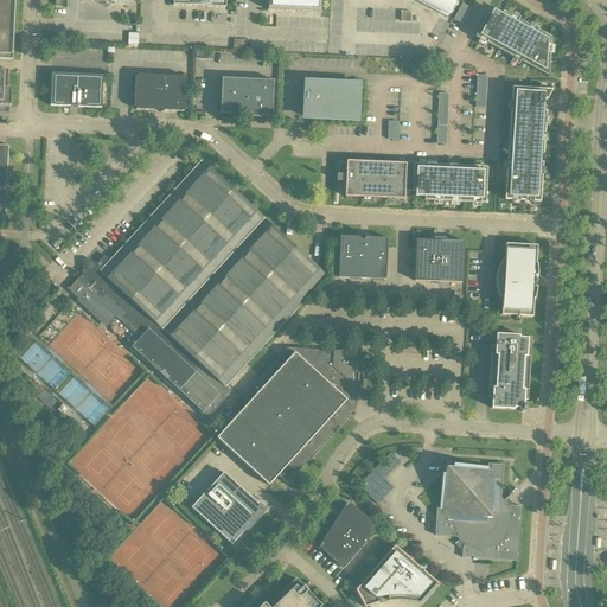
[(0,0),(0,104),(11,106),(11,88),(7,88),(8,70),(0,69),(0,59),(13,61),(16,0),(0,0)]
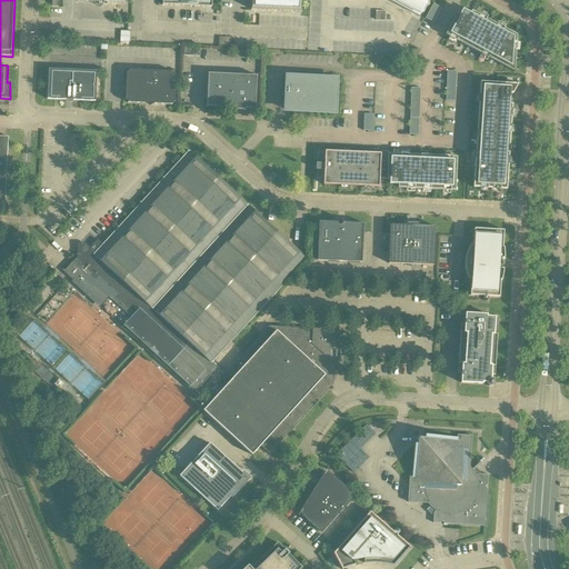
[(300,0),(251,0),(251,10),(300,12),(300,0)]
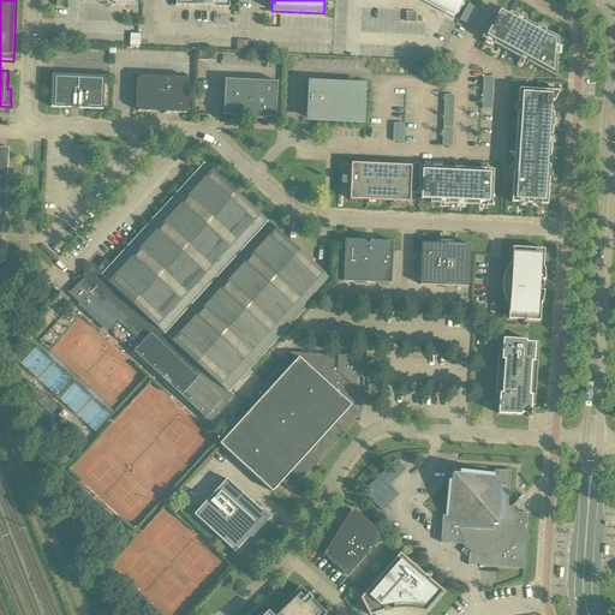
[(418,0),(453,18),(463,0),(418,0)]
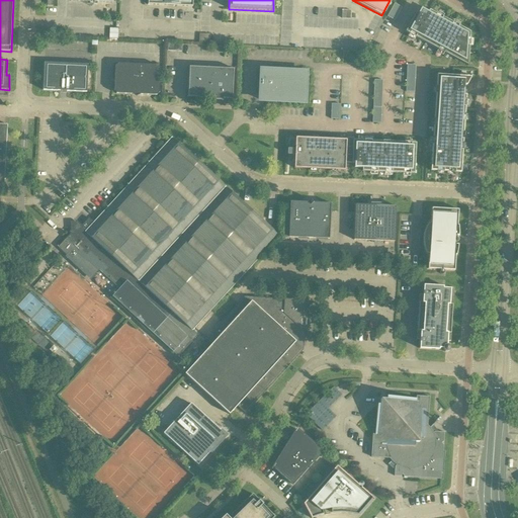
[(395,20),(402,7),(395,3),(387,16),(395,20)]
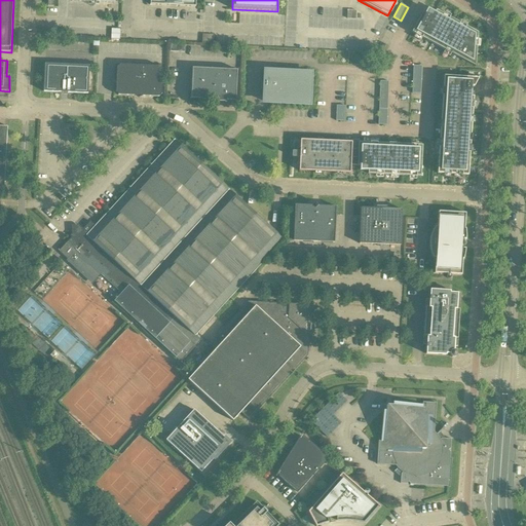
[(347,10),(347,20),(357,20),(357,11),(347,10)]
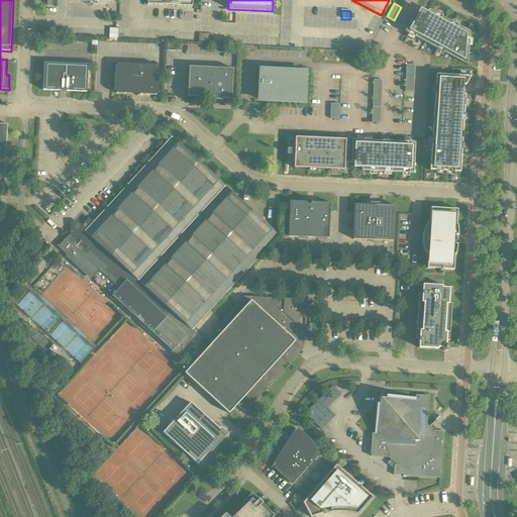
[(415,12),(405,32),(467,66),(470,32),(429,10),(427,13),(420,10),(418,14),(415,12)]
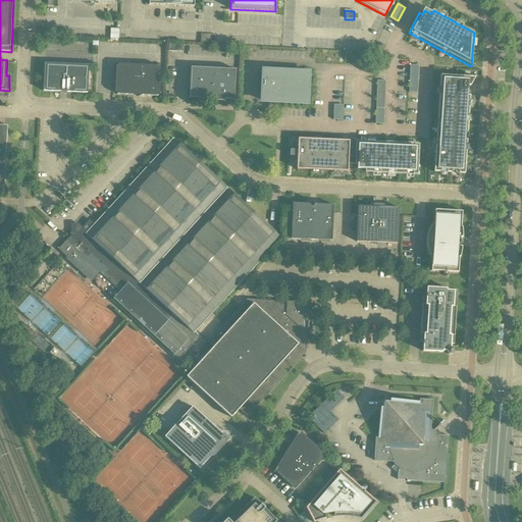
[(119,40),(119,30),(111,30),(110,39),(119,40)]
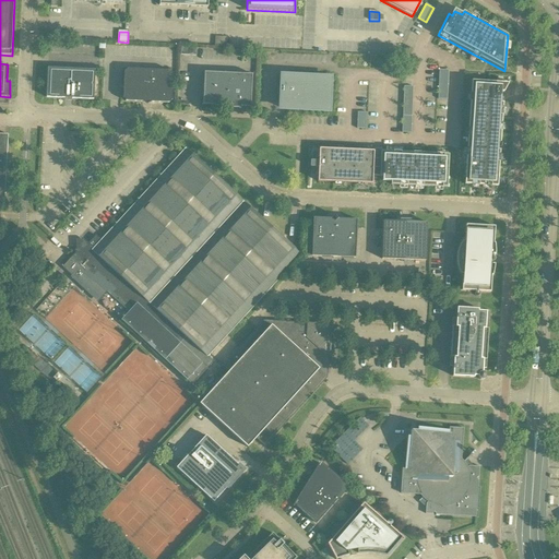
[(215,38),(215,47),(226,47),(226,38),(215,38)]
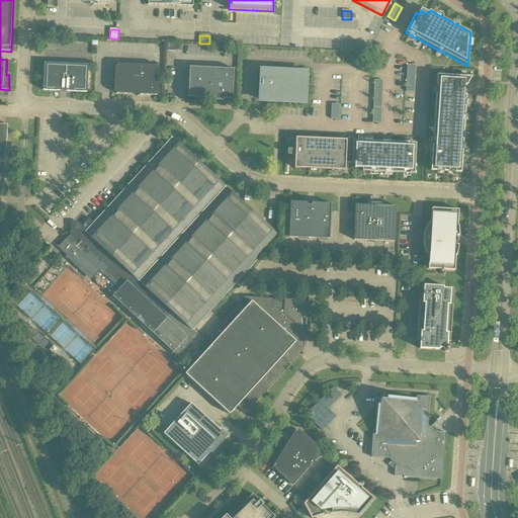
[(88,66),(62,64),(45,63),(44,90),(87,92),(88,66)]
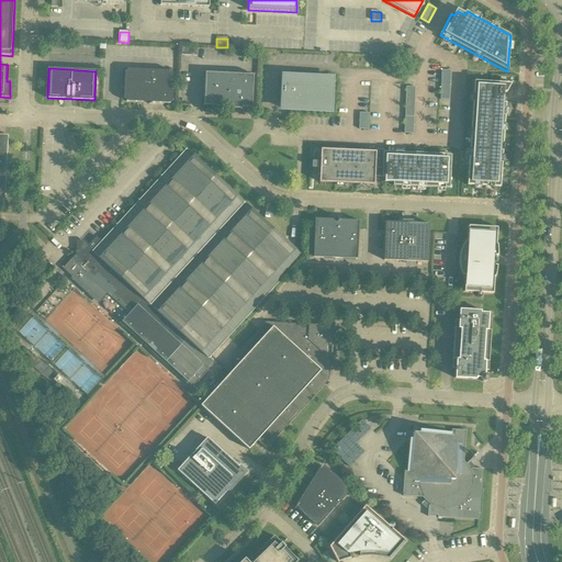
[(171,71),(145,70),(127,69),(127,70),(125,72),(124,99),(126,101),(126,102),(153,103),(170,104),(170,103),(172,101),(175,75),(173,74),(171,72),(171,71)]
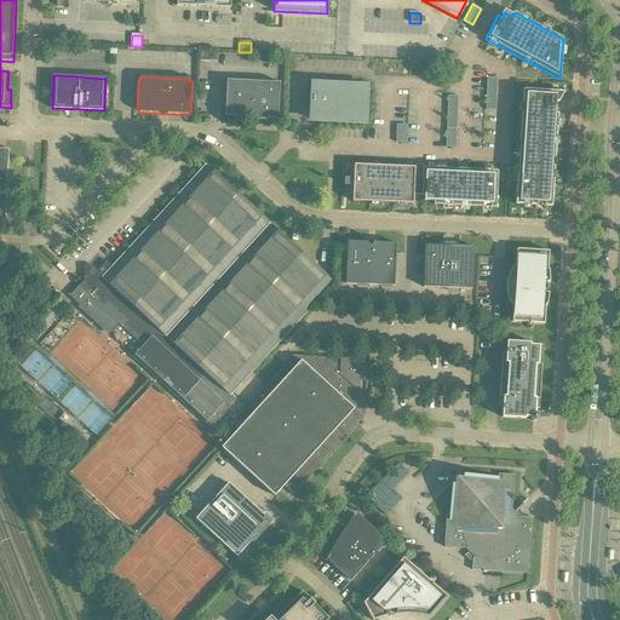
[(498,78),(487,78),(486,110),(497,112),(498,78)]
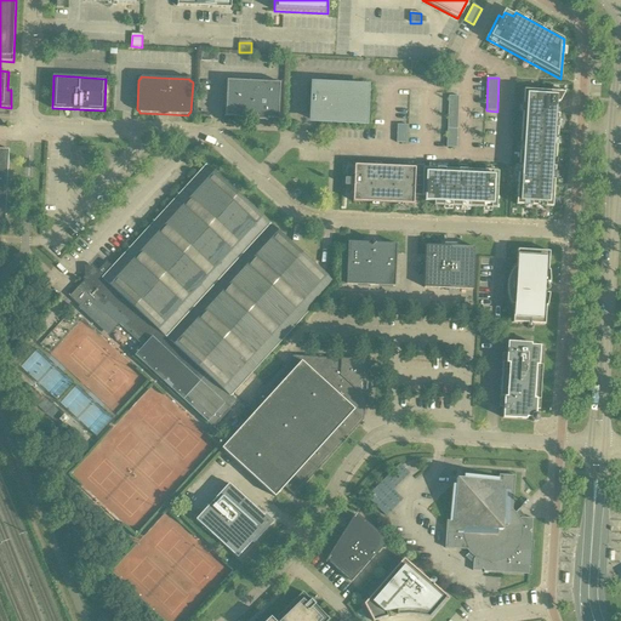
[(257,120),(260,120),(267,121),(267,119),(279,119),(280,83),(227,80),(224,117),(257,118),(257,120)]
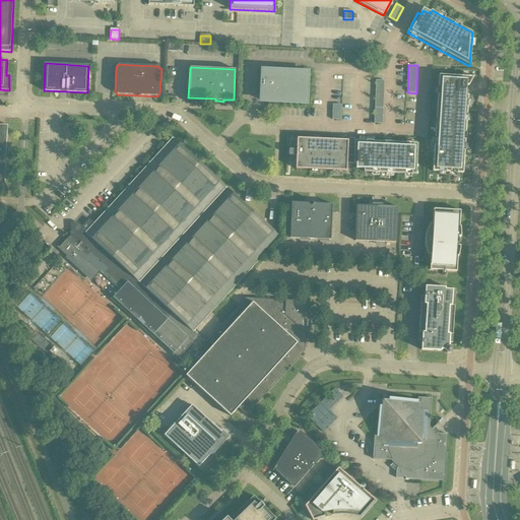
[(262,70),(261,92),(261,101),(262,101),(267,103),(267,101),(272,102),(306,103),(307,72),(262,70)]
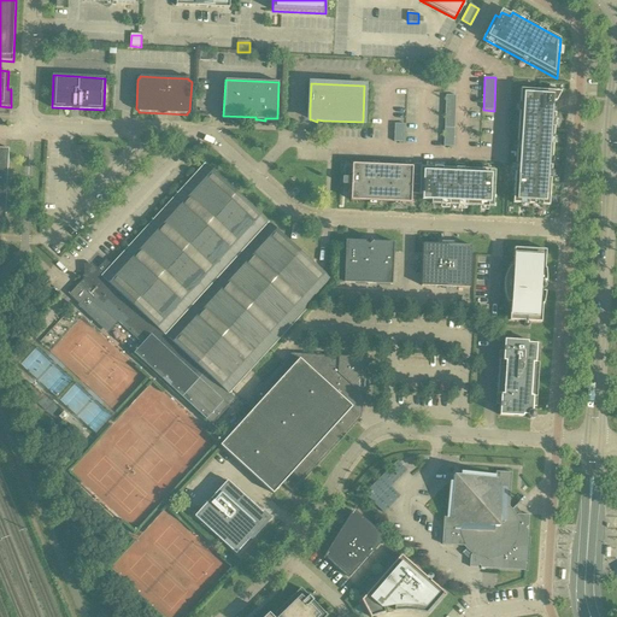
[(562,92),(521,89),(513,204),(550,206),(556,113),(551,113),(552,101),(556,103),(562,92)]
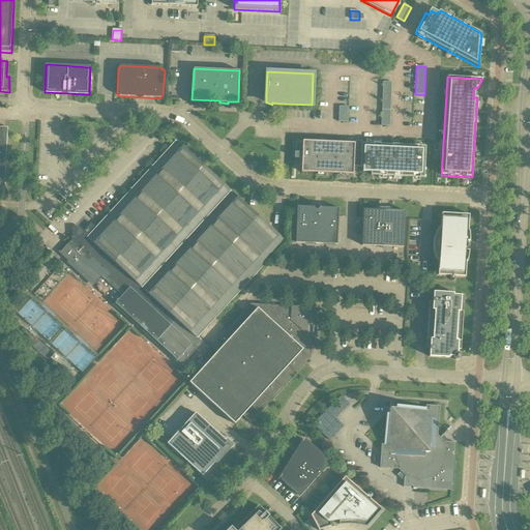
[(383,82),(382,110),(391,110),(391,83),(383,82)]
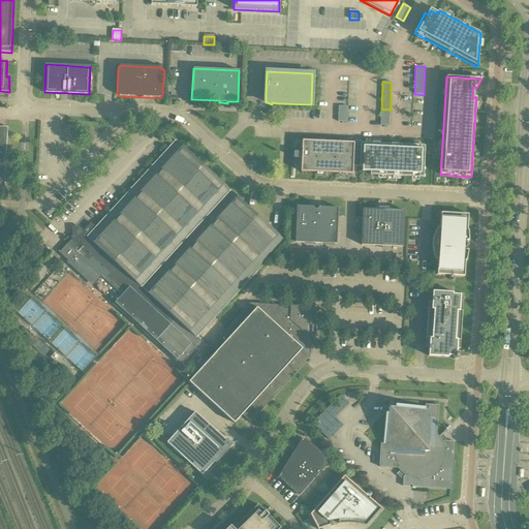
[(347,106),(339,106),(338,122),(346,122),(347,106)]
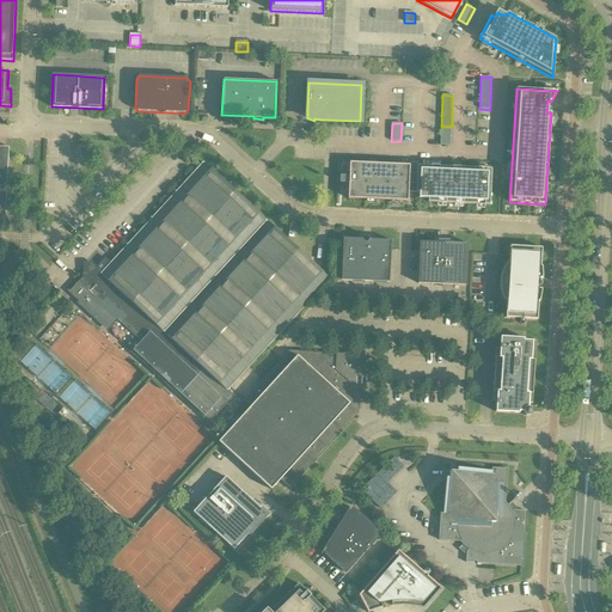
[(451,128),(441,128),(441,146),(451,146),(451,128)]
